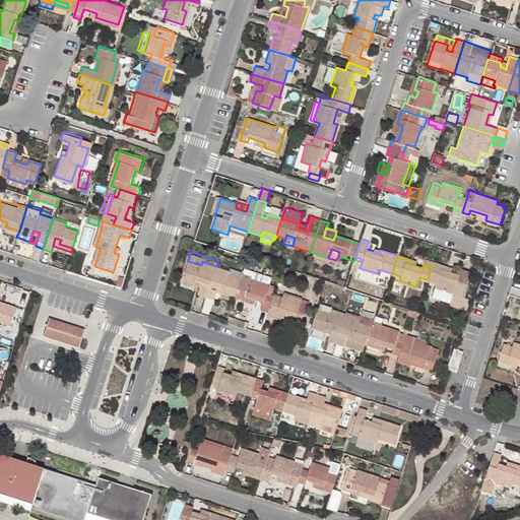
[(198,295),(206,298),(216,266),(202,261),(201,265),(188,261),(182,279),(195,284),(197,279),(202,281),(200,285),(198,295)]
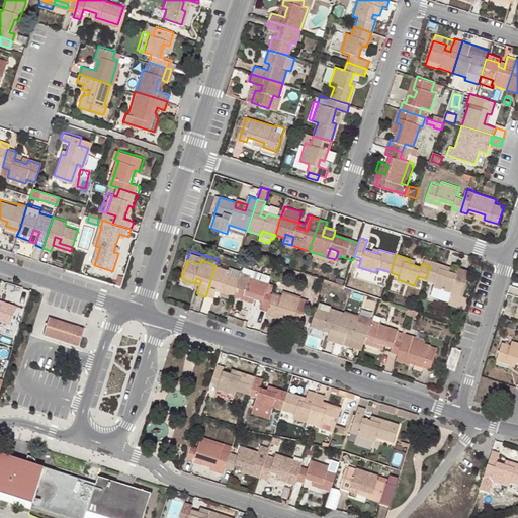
[(430,266),(426,278),(430,279),(430,280),(436,282),(434,286),(431,297),(448,303),(451,292),(454,282),(462,285),(468,266),(459,263),(457,274),(450,271),(445,270),(446,266),(432,261),(430,266)]
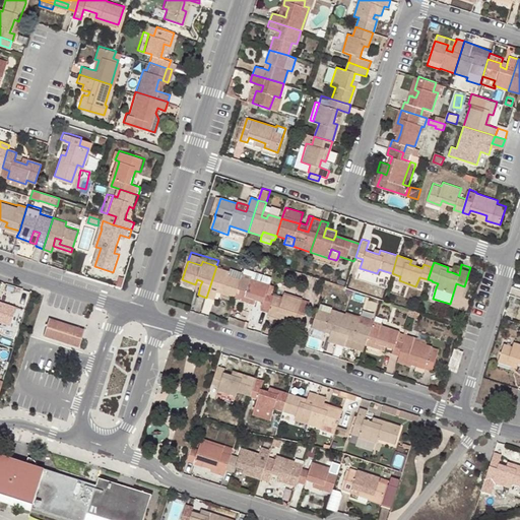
[(222,293),(236,297),(242,278),(229,274),(230,270),(216,266),(206,298),(213,300),(216,290),(217,286),(223,287),(222,293)]
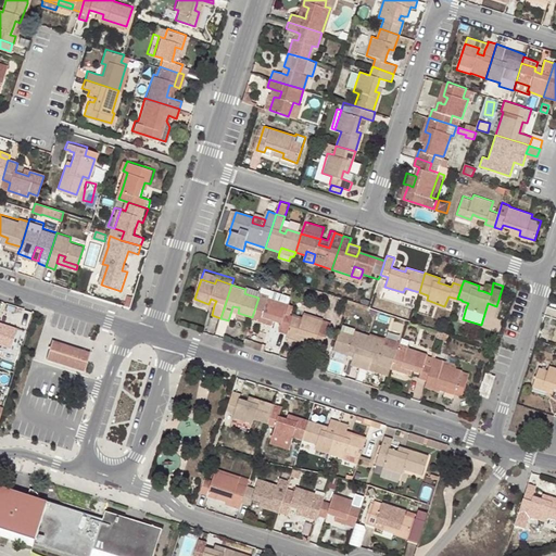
[(258,298),(252,317),(266,323),(268,317),(276,320),(282,321),(281,327),(289,329),(293,315),(286,312),(288,302),(290,297),(262,287),(260,293),(258,298)]
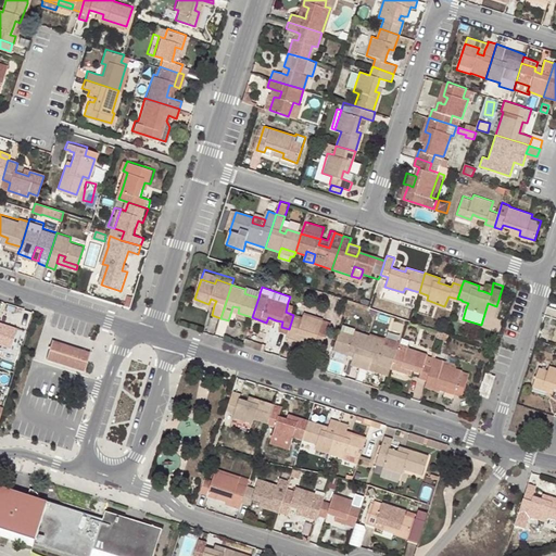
[(258,298),(260,293),(245,289),(244,293),(258,298)]
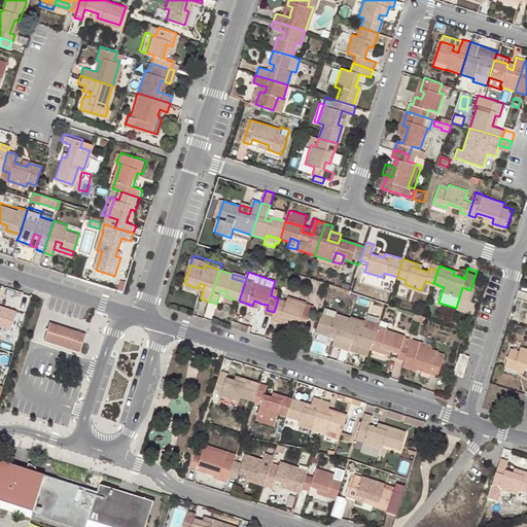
[(197,292),(198,288),(184,283),(183,287),(197,292)]
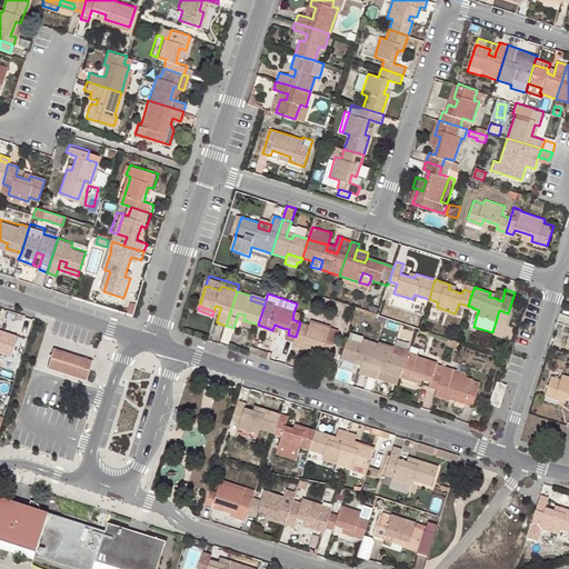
[(505,323),(508,313),(499,310),(496,321),(505,323)]
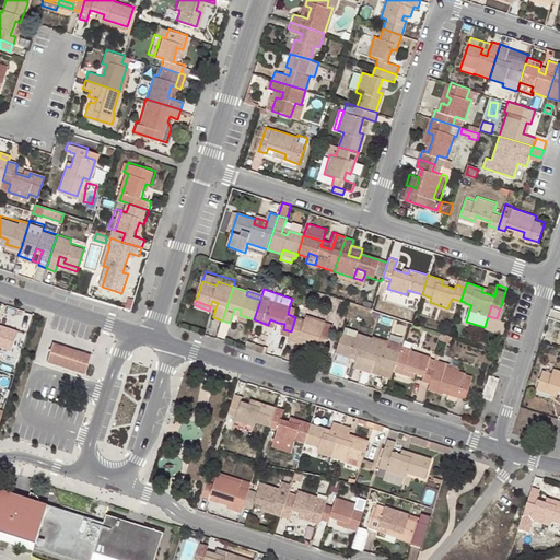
[(291,331),(289,336),(304,341),(306,336),(313,338),(319,341),(318,346),(327,348),(331,333),(335,324),(326,321),(308,315),(306,321),(295,317),(291,331)]
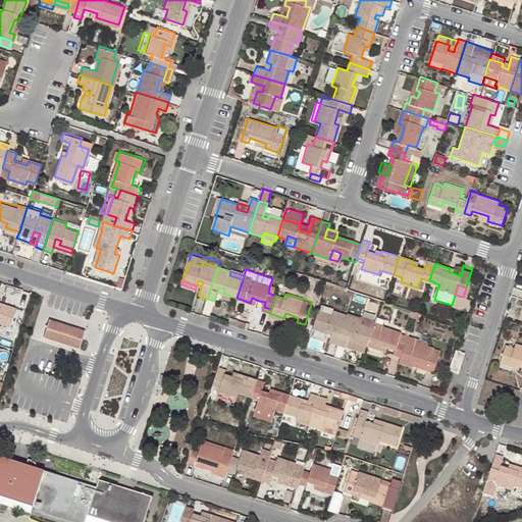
[(0,323),(8,327),(14,309),(0,304),(0,323)]
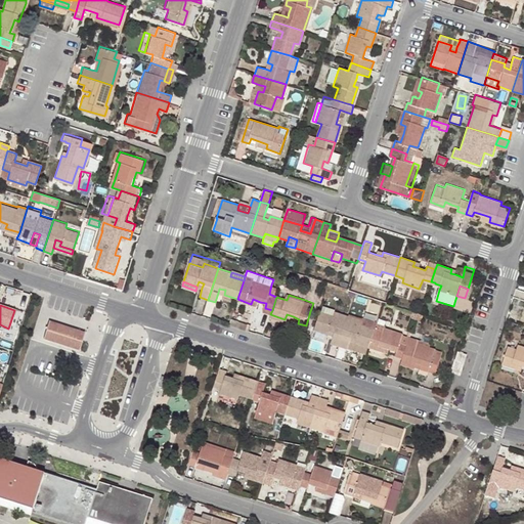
[(333,344),(339,346),(349,314),(337,310),(322,305),(320,311),(315,329),(330,334),(331,330),(336,331),(335,336),(333,344)]
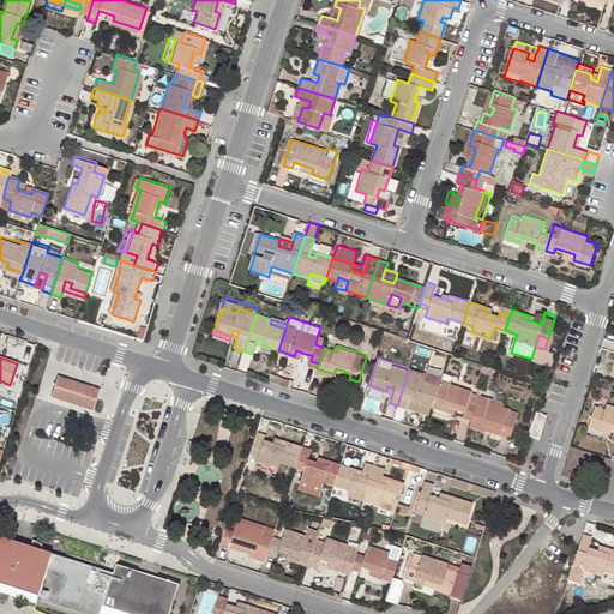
[(409,368),(397,405),(407,409),(408,407),(410,398),(411,393),(419,396),(417,401),(431,405),(432,405),(438,384),(423,379),(426,374),(409,368)]
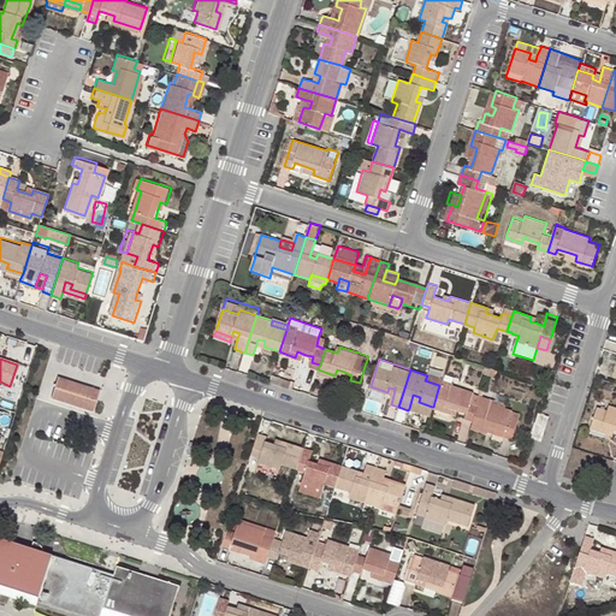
[(292,380),(273,373),(271,380),(290,386),(292,380)]
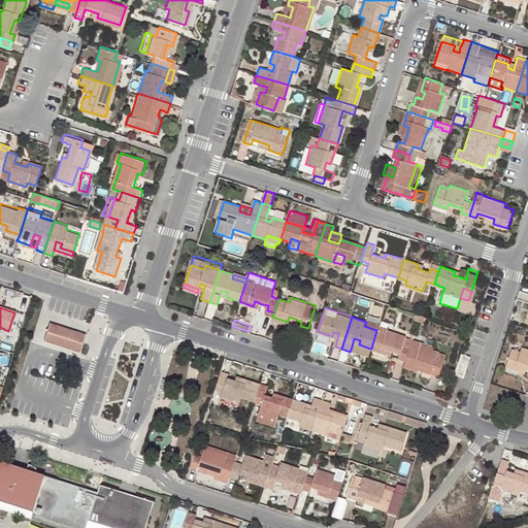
[(79,353),(86,334),(50,322),(43,341),(79,353)]
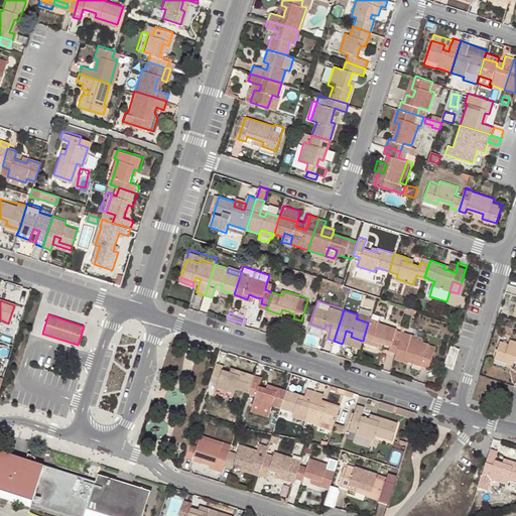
[(378,327),(368,323),(363,341),(377,345),(378,341),(385,344),(385,343),(391,346),(390,349),(396,351),(400,338),(403,332),(396,330),(397,327),(380,321),(378,327)]
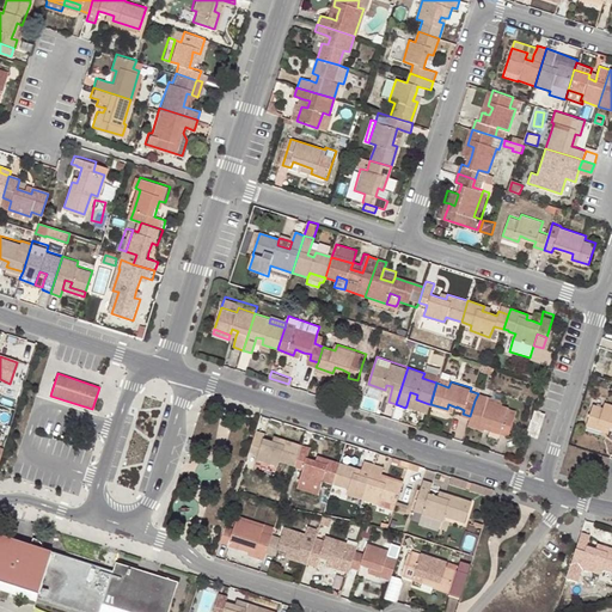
[(478,393),(475,401),(488,405),(489,399),(490,395),(478,391),(478,393)]
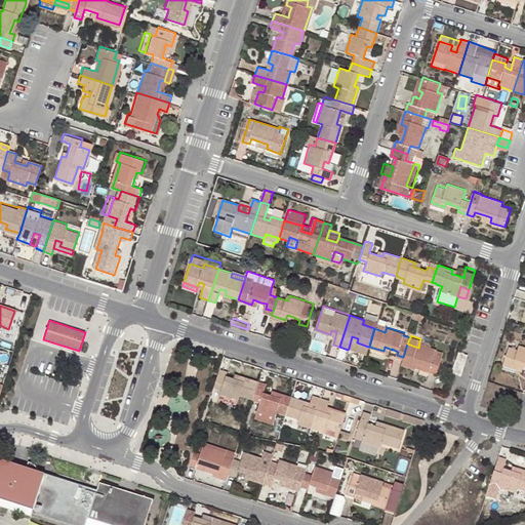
[(349,348),(366,354),(368,347),(357,342),(351,340),(349,348)]
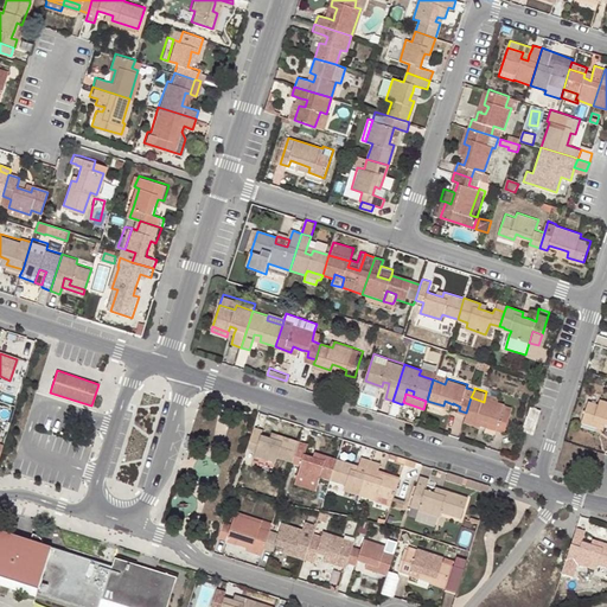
[(484,402),(471,397),(466,413),(465,419),(480,423),(483,417),(490,420),(499,423),(497,429),(505,432),(510,416),(503,413),(505,403),(485,396),(484,402)]
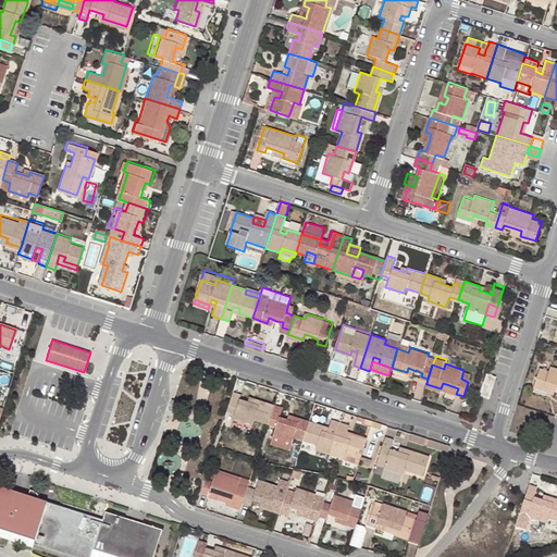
[(556,368),(552,367),(549,372),(541,369),(533,388),(548,393),(551,387),(556,390),(556,368)]
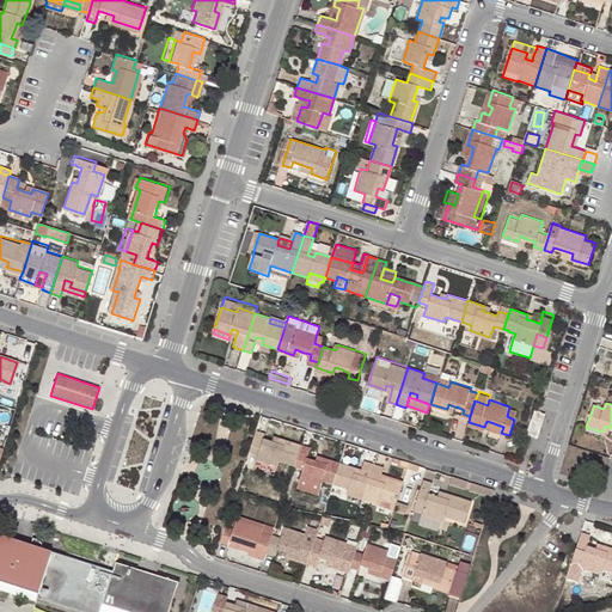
[(545,411),(536,409),(527,434),(537,436),(545,411)]
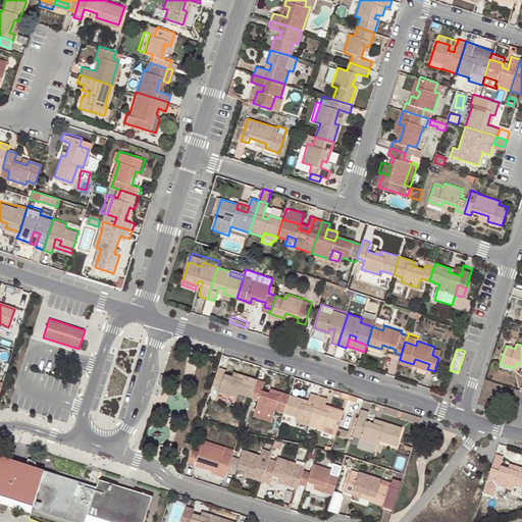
[(218,368),(216,375),(214,382),(221,384),(218,394),(236,399),(238,395),(251,399),(256,385),(257,380),(239,374),(237,379),(224,375),(225,370),(218,368)]
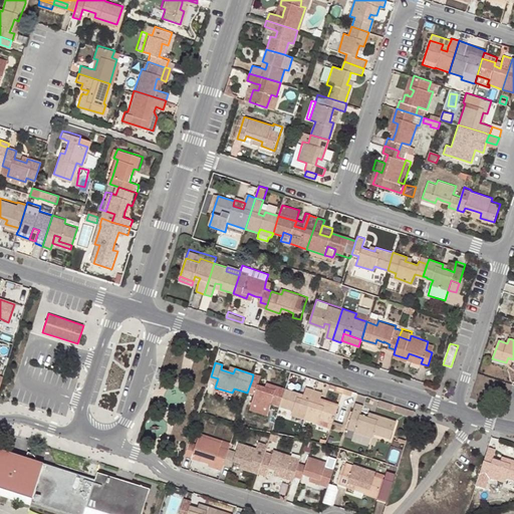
[(235,368),(222,364),(221,369),(233,373),(235,368)]
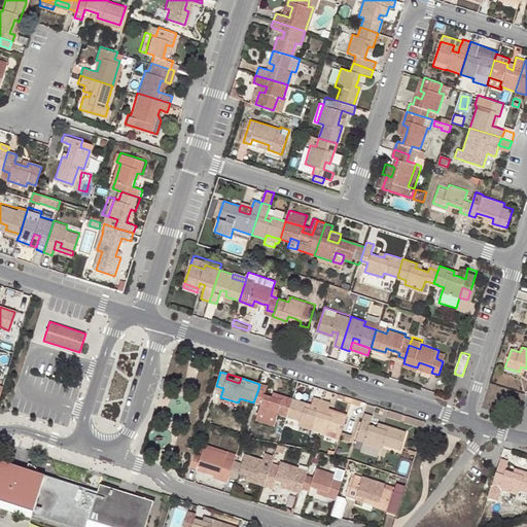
[(277,415),(287,418),(292,400),(279,396),(278,400),(272,398),(264,396),(266,391),(258,389),(253,402),(260,405),(257,414),(276,419),(277,415)]
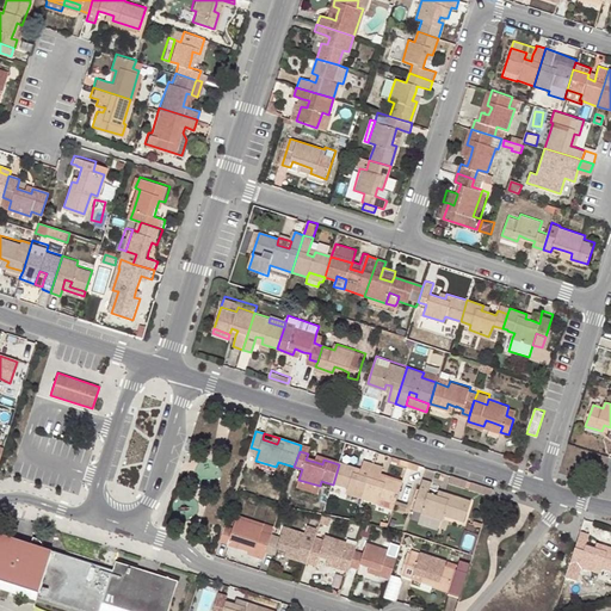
[(346,494),(362,500),(374,463),(364,461),(360,471),(359,476),(353,474),(355,469),(339,464),(333,485),(347,489),(346,494)]
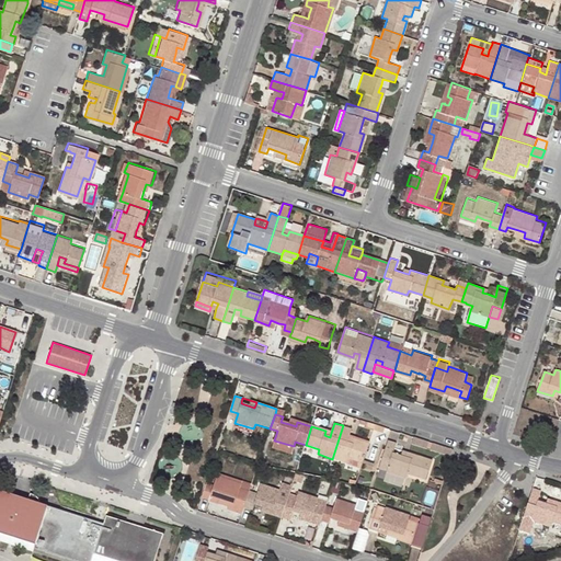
[(390,428),(376,424),(374,430),(388,434),(390,428)]
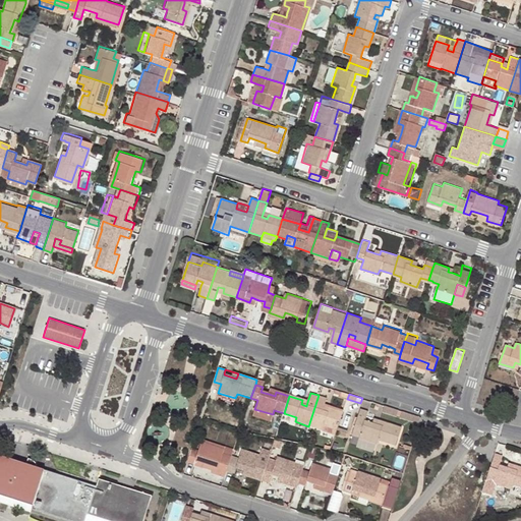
[(319,395),(308,426),(323,430),(324,426),(337,431),(338,428),(342,415),(343,413),(329,409),(328,413),(322,411),(324,407),(327,398),(319,395)]
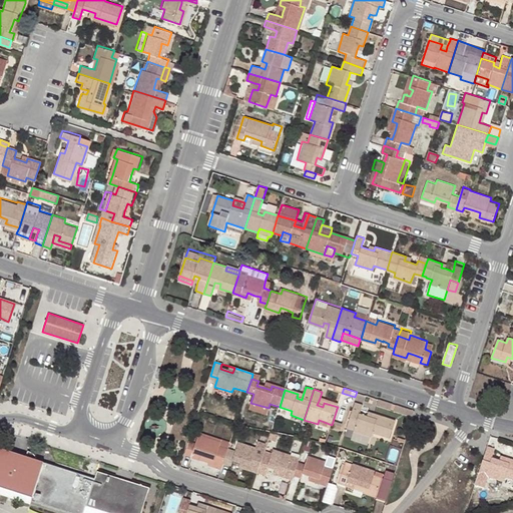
[(379,399),(377,405),(391,410),(393,404),(379,399)]
